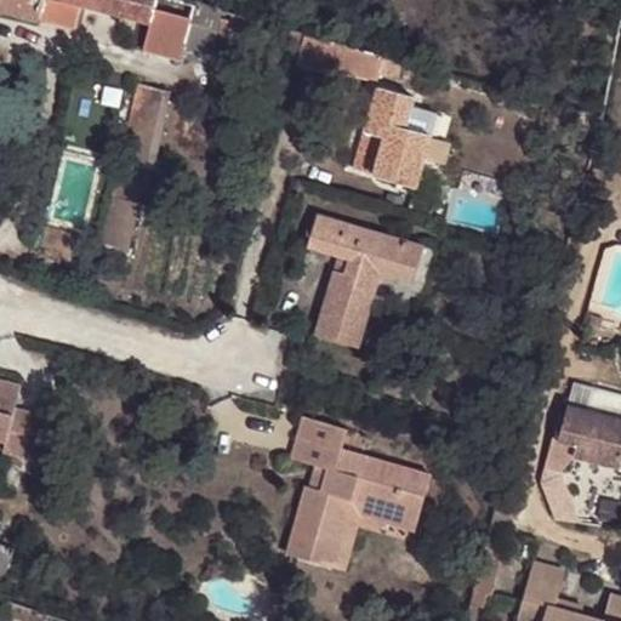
[(0,0),(0,6),(39,17),(44,0),(0,0)]
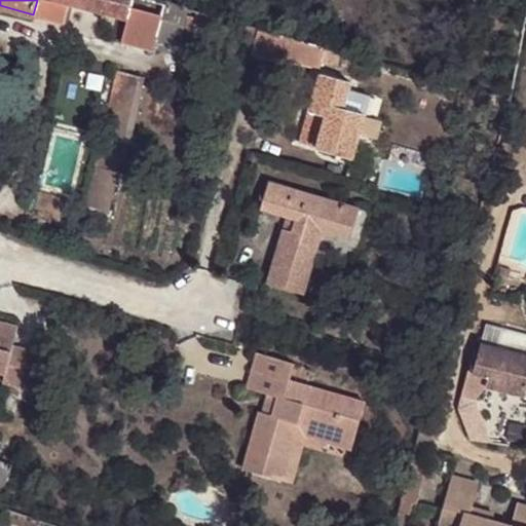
[(133,0),(59,0),(126,17),(122,42),(154,50),(158,34),(180,40),(182,31),(186,12),(187,6),(167,1),(163,15),(132,7),(133,0)]
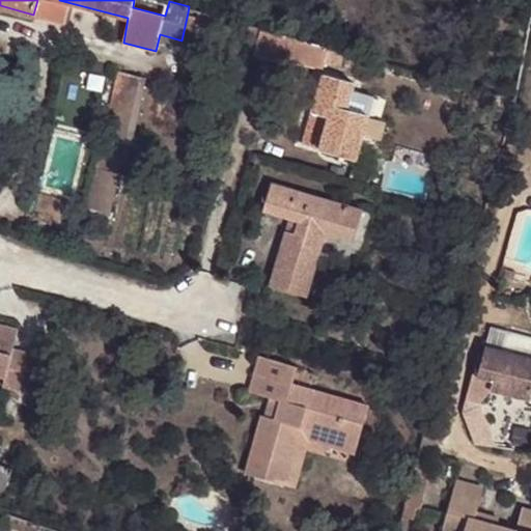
[(223,17),(200,9),(199,18),(221,24),(223,17)]
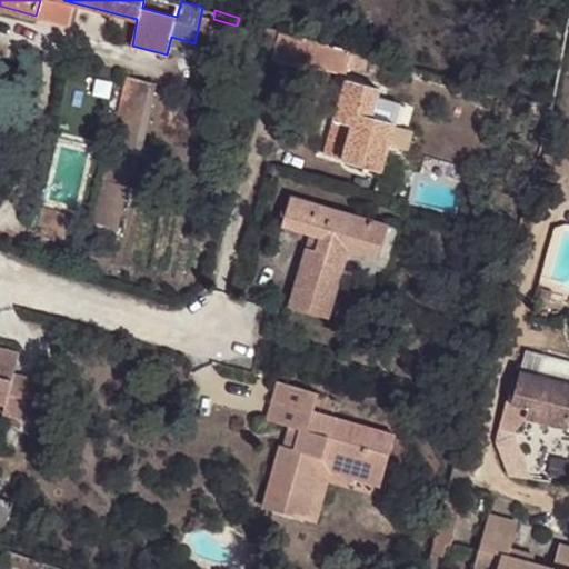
[(201,13),(197,33),(206,36),(211,17),(201,13)]
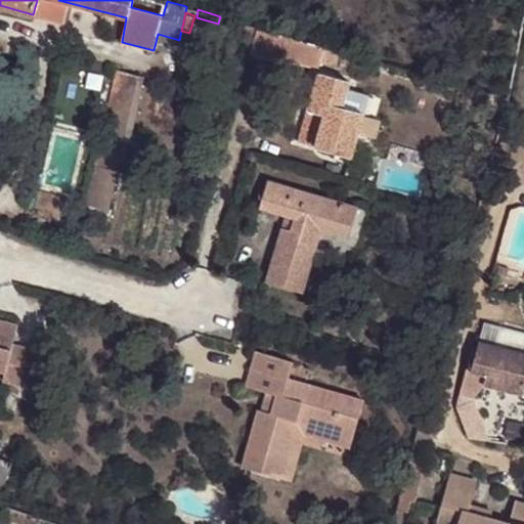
[(256,26),(228,18),(225,32),(231,33),(233,28),(254,34),(256,26)]
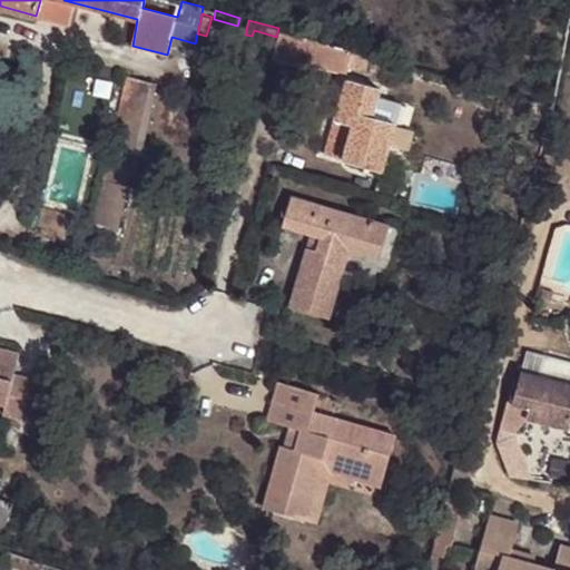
[(351,48),(278,28),(276,37),(271,57),(314,70),(316,64),(345,72),(351,48)]
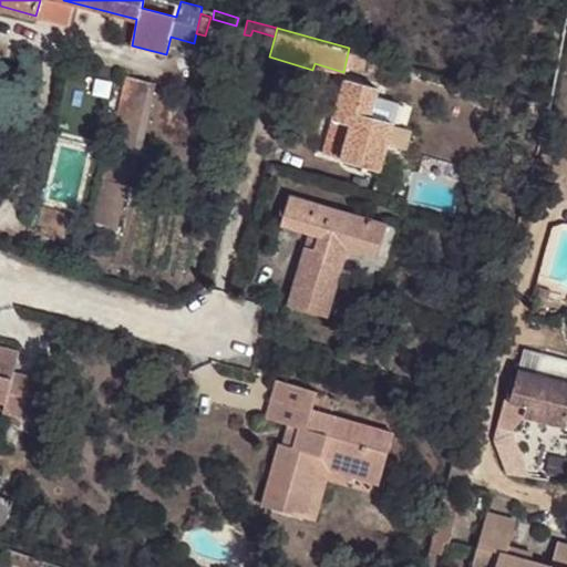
[(93,220),(114,226),(124,183),(131,185),(154,82),(126,75),(93,220)]
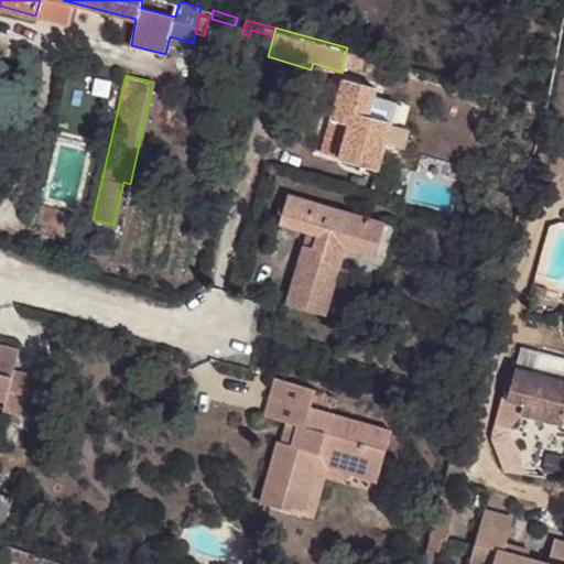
[(348,122),(339,156),(339,158),(380,170),(393,122),(370,116),(378,88),(343,78),(331,118),(348,122)]
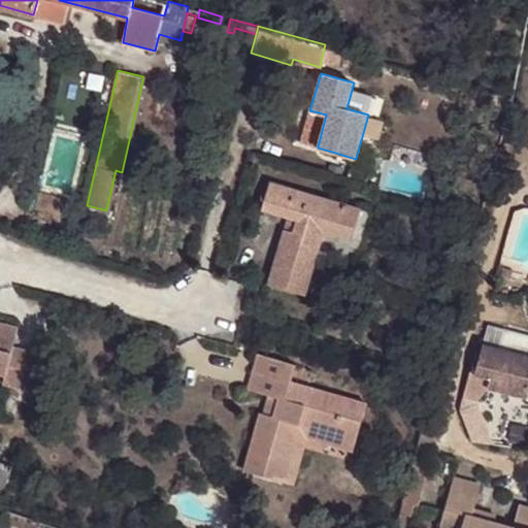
[(300,142),(318,146),(326,114),(309,110),(300,142)]
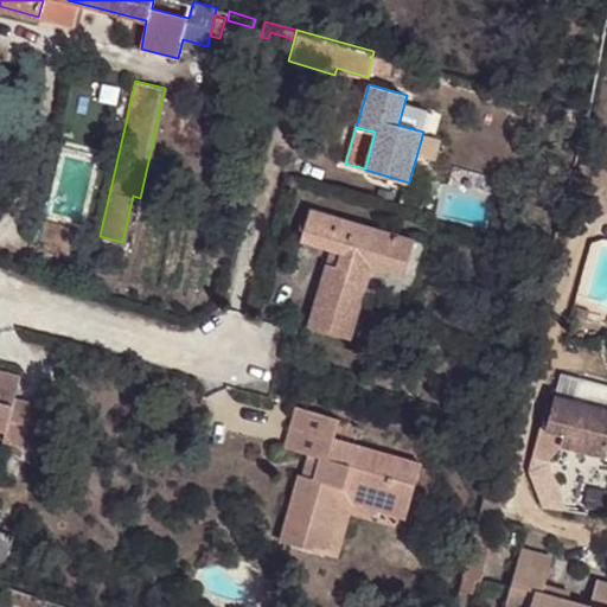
[(336,266),(326,263),(308,325),(351,338),(372,267),(402,275),(415,237),(311,208),(301,241),(331,249),(339,251),(336,266)]
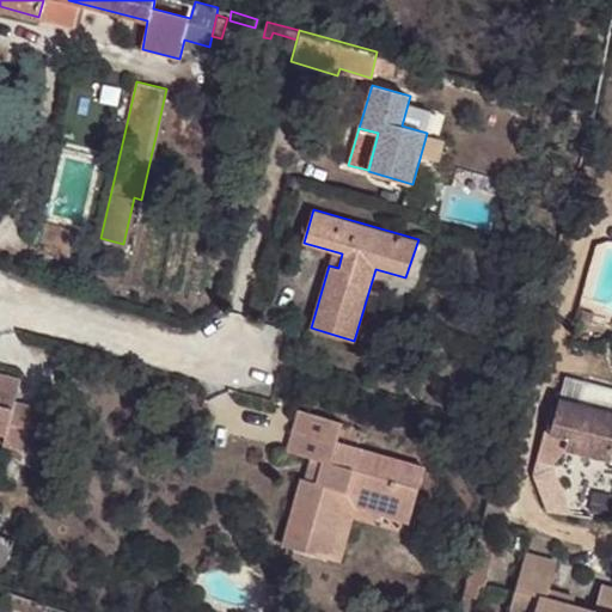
[(334,251),(329,265),(338,268),(342,254),(334,251)]
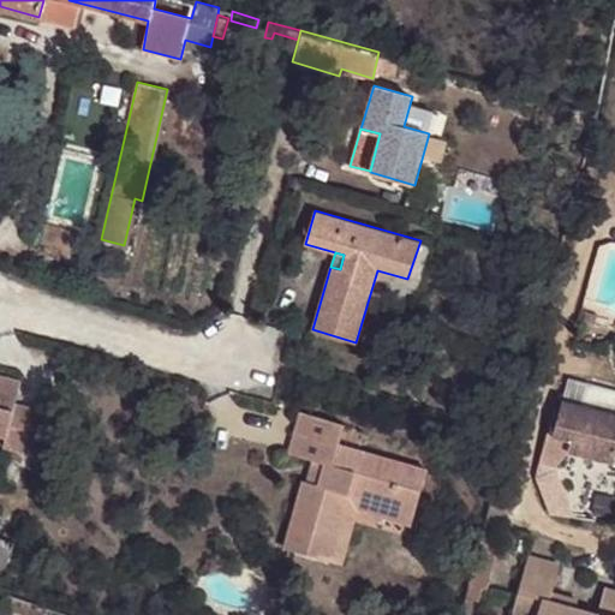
[(0,430),(4,431),(1,441),(33,451),(45,407),(13,398),(19,376),(0,370),(0,430)]
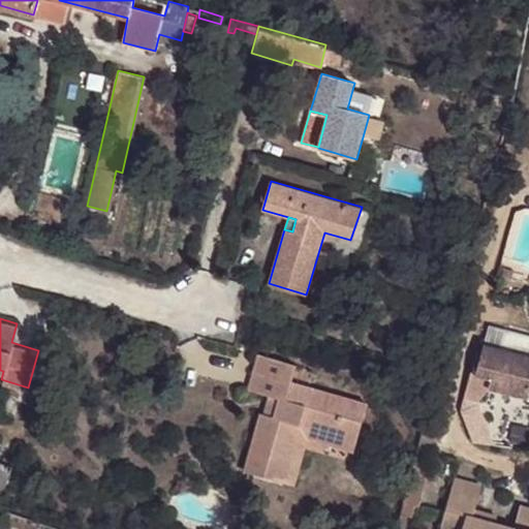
[(528,355),(490,345),(481,375),(496,380),(494,387),(528,398),(528,355)]
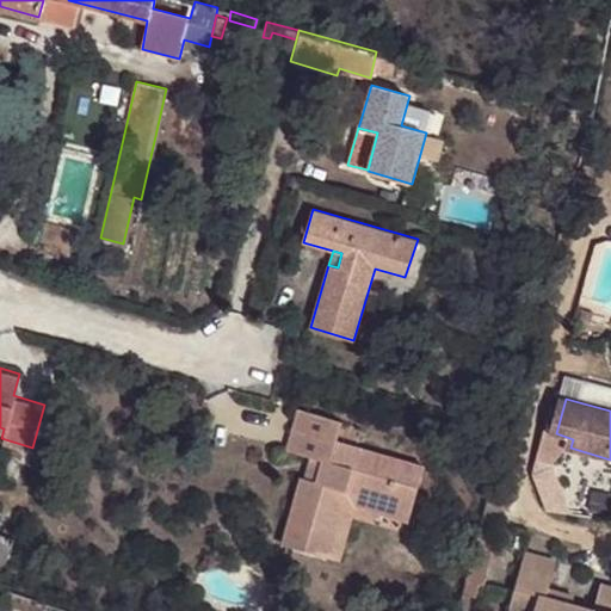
[(315,480),(303,477),(298,476),(279,543),(339,560),(355,507),(407,523),(424,466),(335,439),(340,421),(296,409),(285,450),(309,456),(320,460),(315,480)]
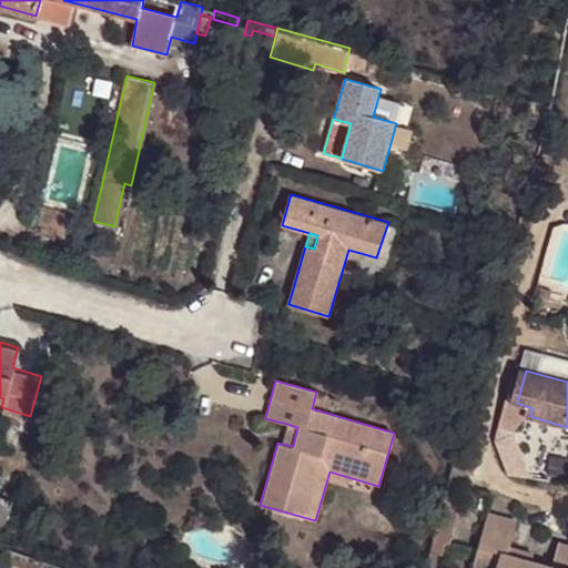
[(287,424),(282,444),(293,446),(297,427),(287,424)]
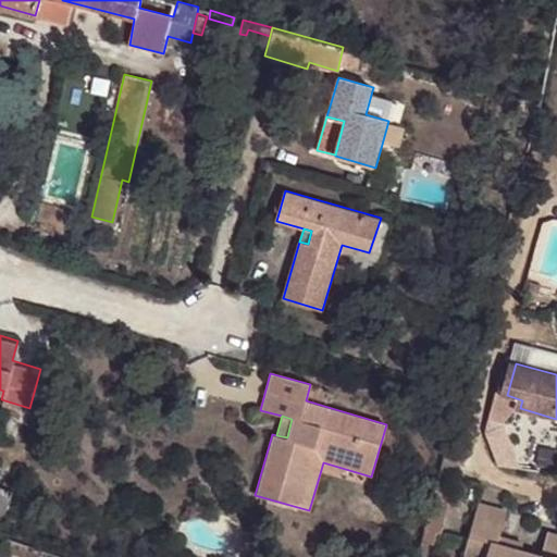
[(441,470),(425,523),(437,527),(452,473),(441,470)]
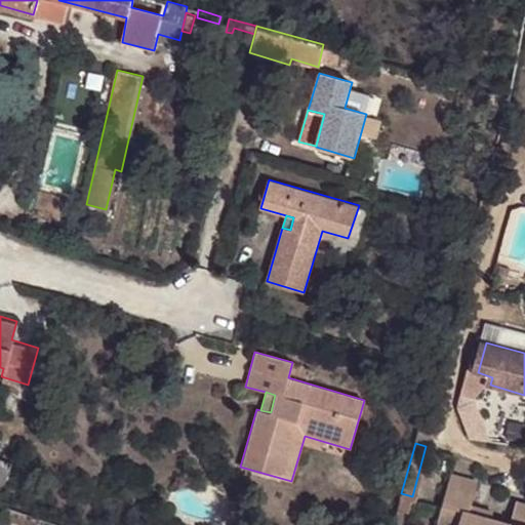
[(0,480),(3,482),(8,460),(0,457),(0,480)]
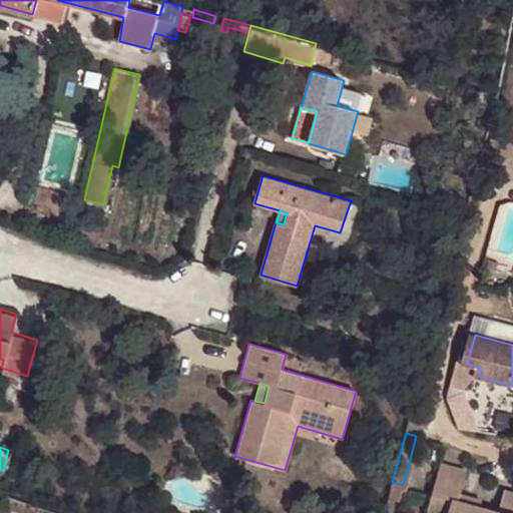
[(443,463),(427,512),(500,512),(501,512),(483,507),(461,501),(464,492),(470,472),(443,463)]
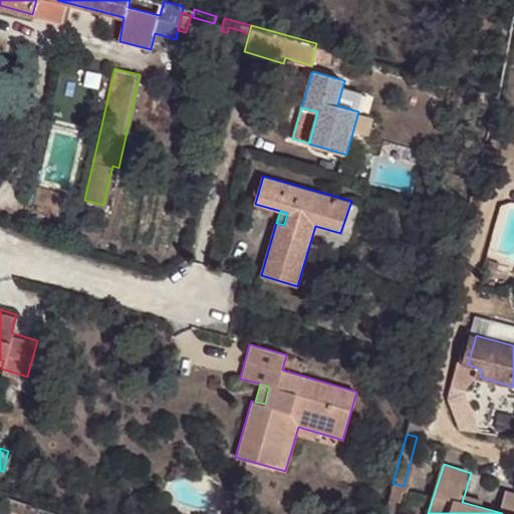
[(391,490),(389,500),(401,503),(404,494),(391,490)]
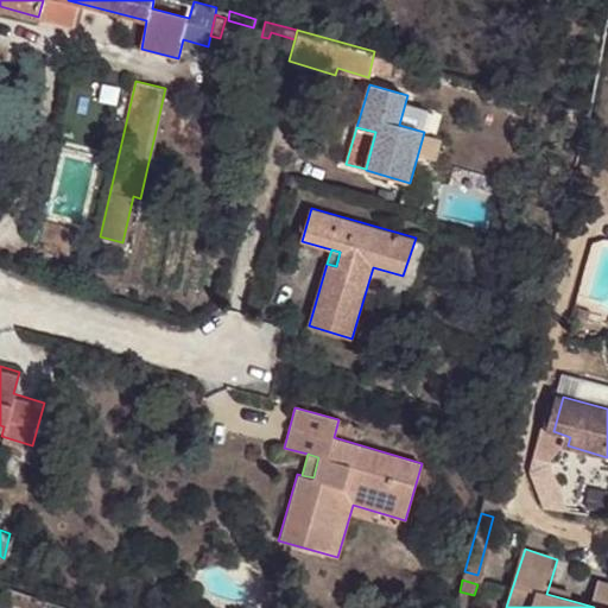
[(607,607),(607,583),(601,582),(594,607),(593,607),(607,607)]
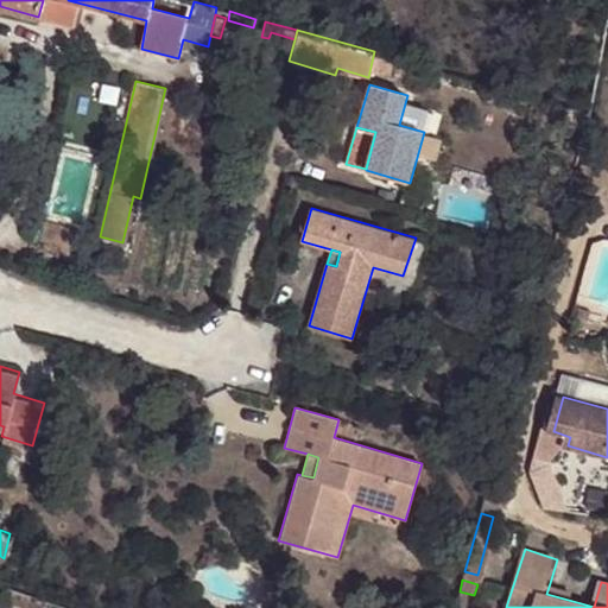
[(575,590),(550,583),(546,594),(572,601),(575,590)]
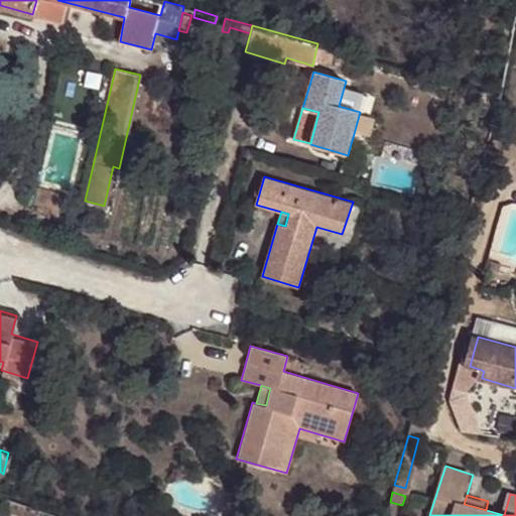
[(390,502),(385,515),(399,515),(402,505),(390,502)]
